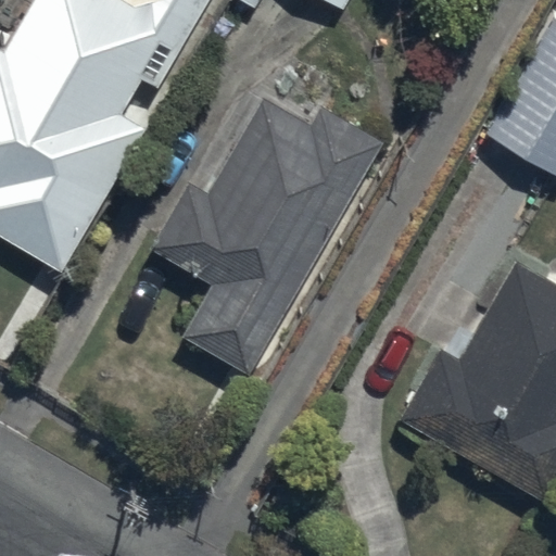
[(0,240),(62,276),(146,130),(121,116),(140,80),(158,90),(210,0),(159,0),(160,0),(129,10),(113,0),(33,0),(0,54),(0,240)]
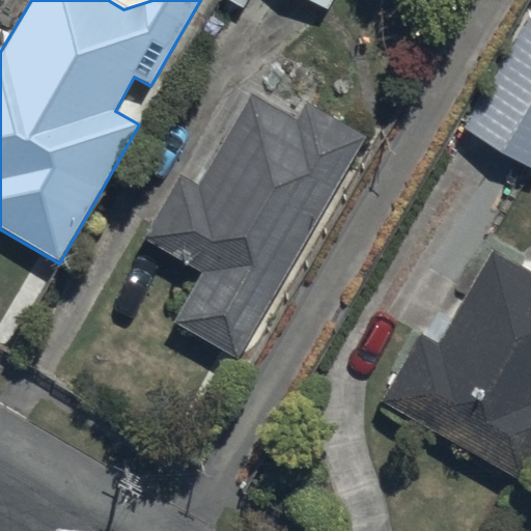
[(333,0),(310,0),(329,10),(333,0)]
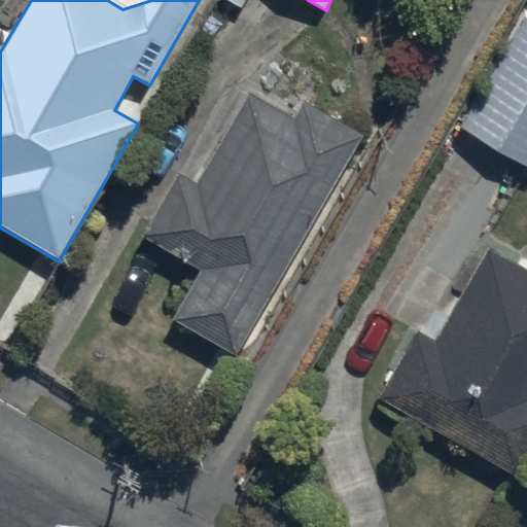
[(526,19),(523,16),(457,126),(526,168),(526,19)]
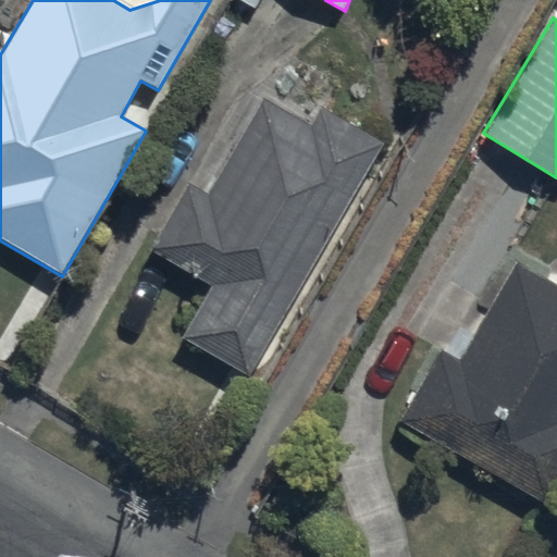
[(305,127),(260,99),(201,194),(189,186),(151,246),(214,285),(182,336),(243,374),(383,151),(317,109),(305,127)]
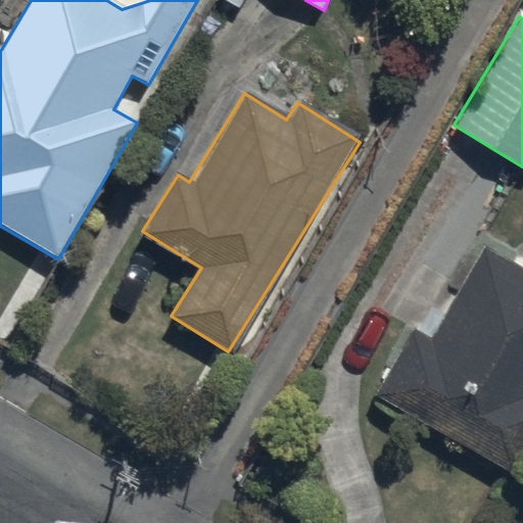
[(407,330),(371,392),(514,475),(522,459),(522,270),(487,250),(433,345),(407,330)]
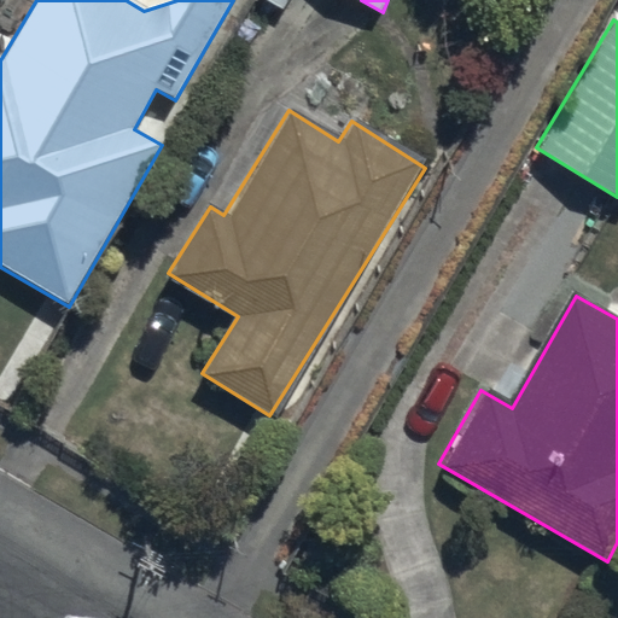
All buildings are outlined.
